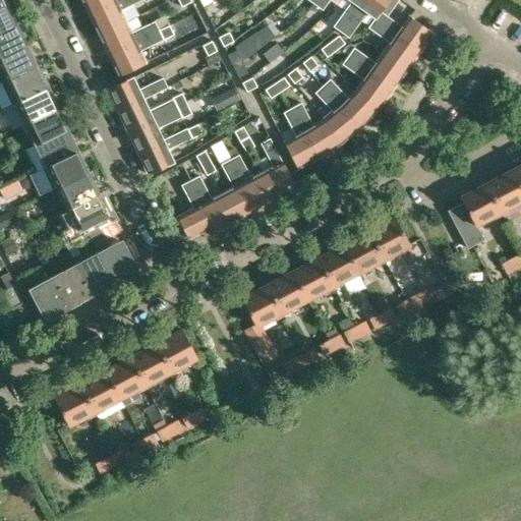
[(83,0),(90,13),(115,0),(83,0)]
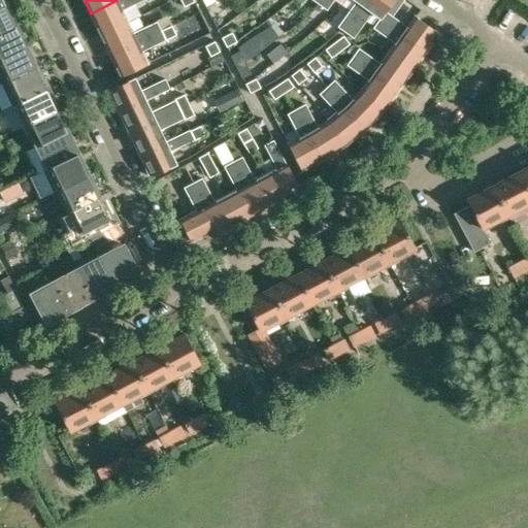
[(117,0),(91,13),(101,33),(126,21),(121,10),(141,0),(117,0)]
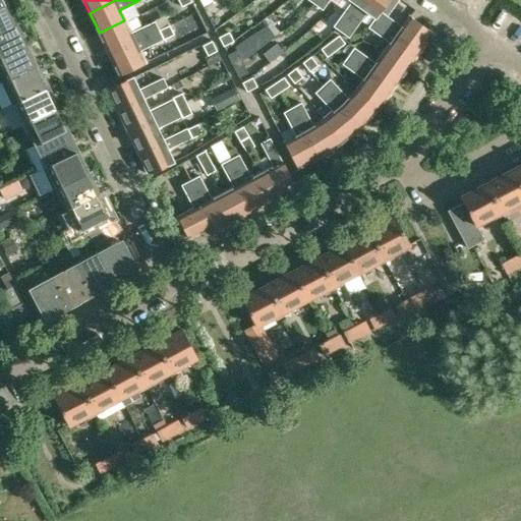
[(340,31),(362,0),(350,0),(351,0),(333,25),(340,31)]
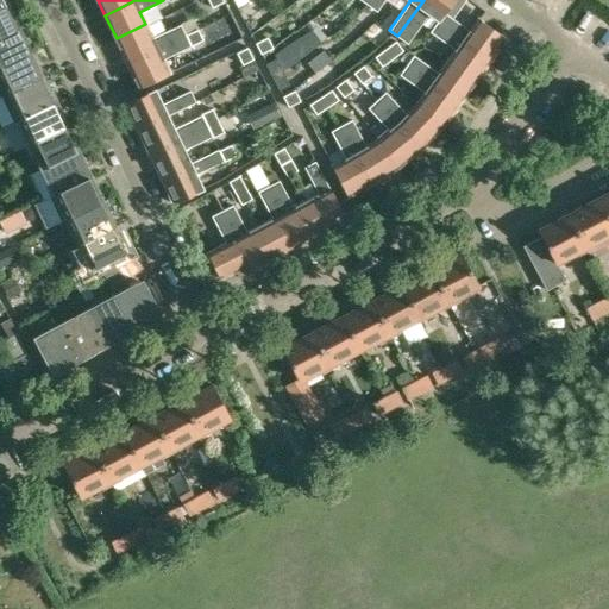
[(445,13),(452,1),(452,0),(424,0),(397,36),(407,43),(428,13),(438,20),(444,12),(445,13)]
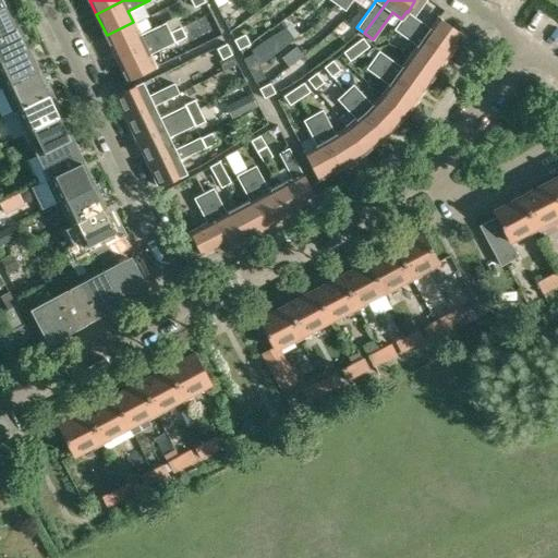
[(408,12),(413,15),(421,5),(414,1),(408,12)]
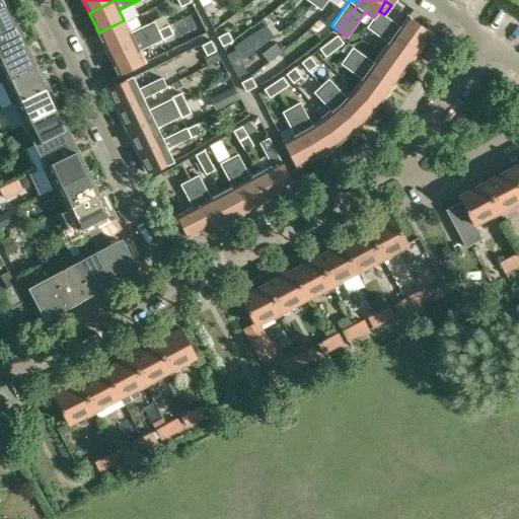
[(6,3),(0,5),(0,30),(15,23),(6,3)]
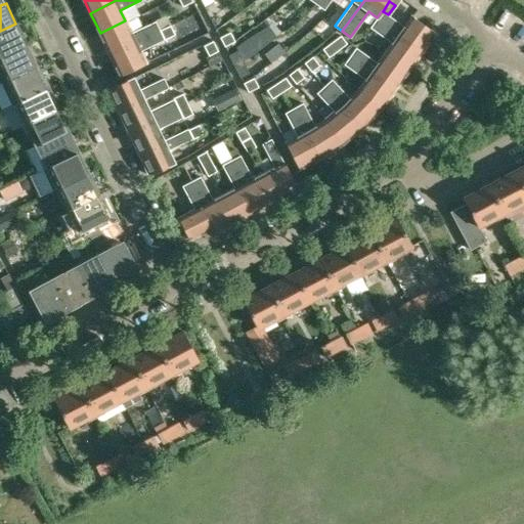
[(376,18),(420,51),(433,33),(410,16),(403,26),(388,14),(383,11),(382,10),(377,17),(376,18)]
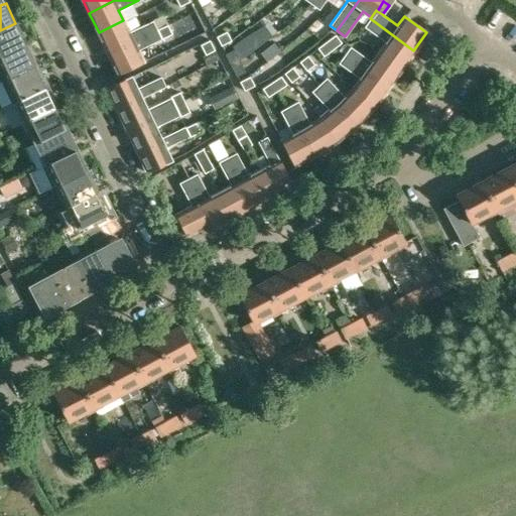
[(123,20),(99,32),(108,52),(156,28),(164,24),(161,17),(153,20),(128,32),(123,20)]
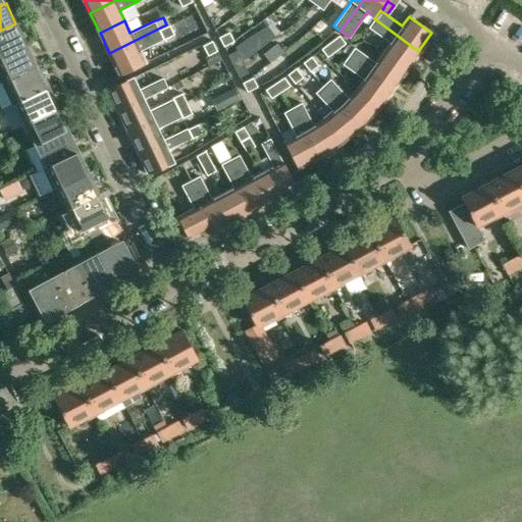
[(405,69),(418,51),(374,18),(368,27),(389,43),(382,53),(405,69)]
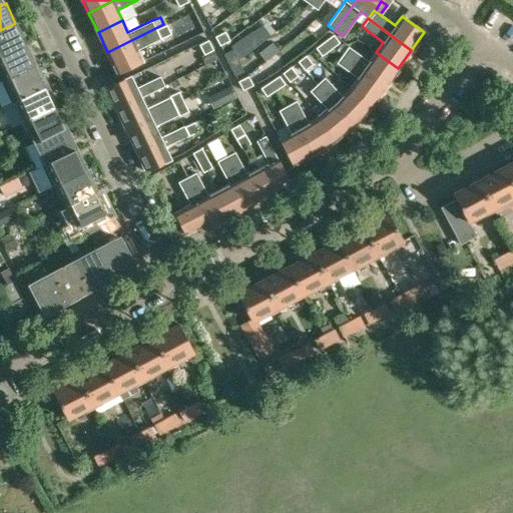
[(15,23),(0,30),(0,54),(25,43),(15,23)]
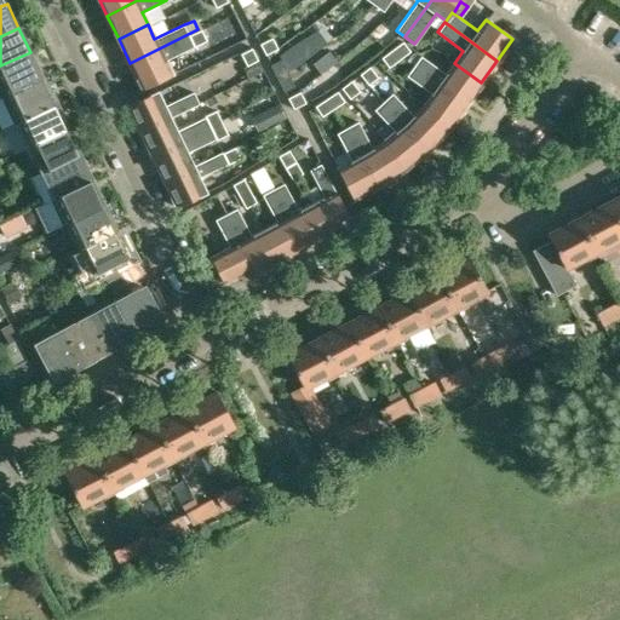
[(197,29),(188,34),(194,46),(206,41),(200,28),(197,29)]
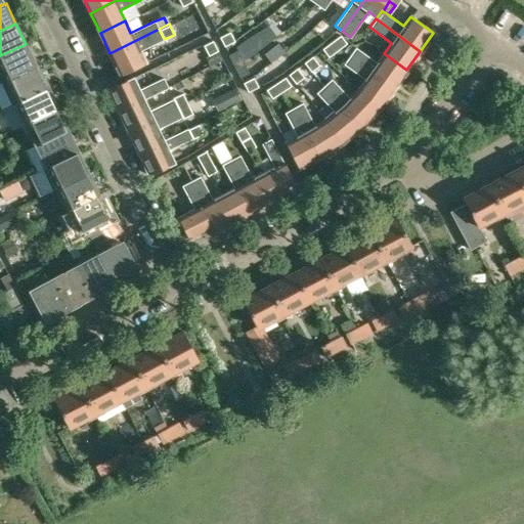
[(267,26),(246,40),(236,47),(237,50),(244,61),(276,38),(267,26)]
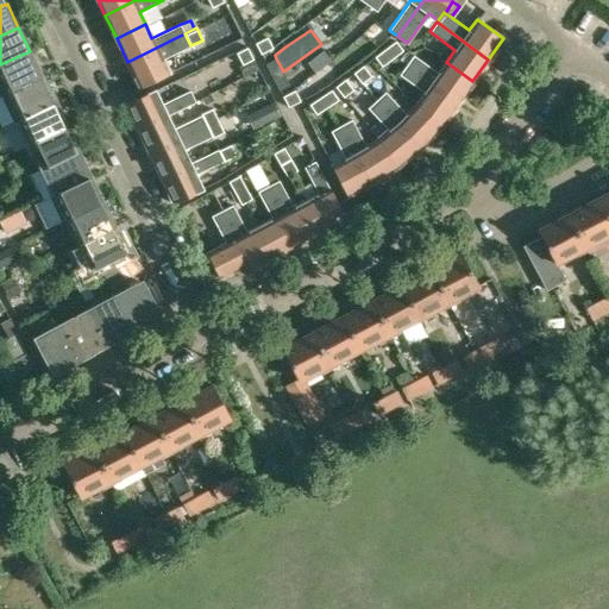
[(184,33),(127,62),(139,86),(168,73),(162,60),(190,45),(184,33)]
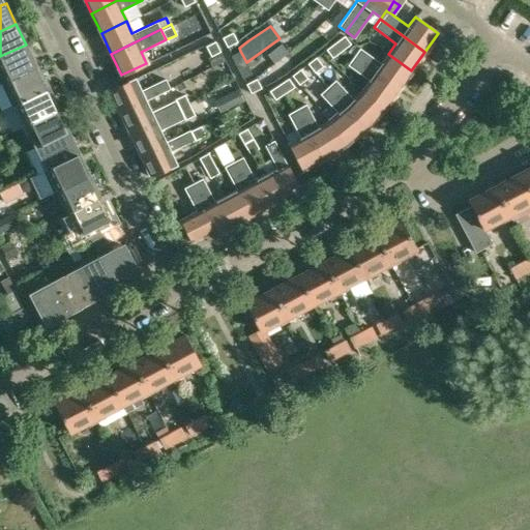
[(237,41),(232,32),(223,37),(227,47),(237,41)]
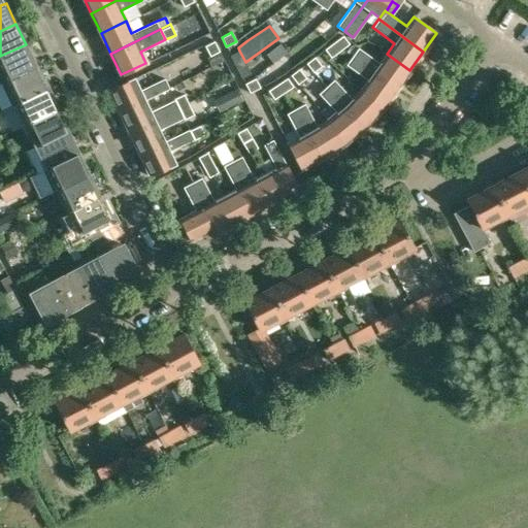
[(334,42),(340,51),(350,43),(343,35),(334,42)]
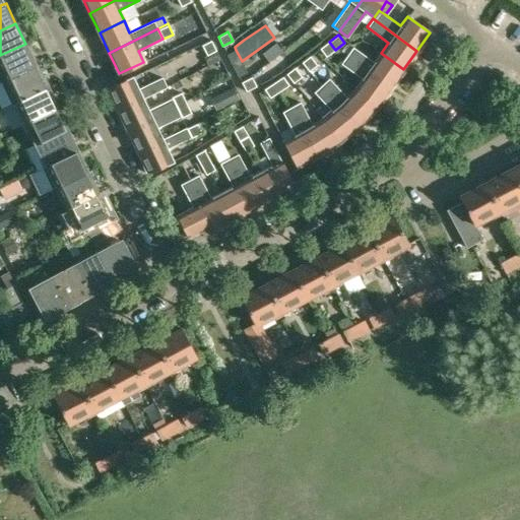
[(206,54),(215,50),(210,40),(201,44),(206,54)]
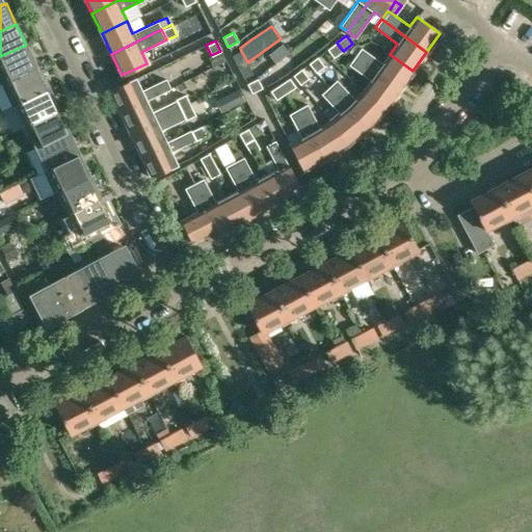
[(334,58),(343,51),(337,43),(327,50),(334,58)]
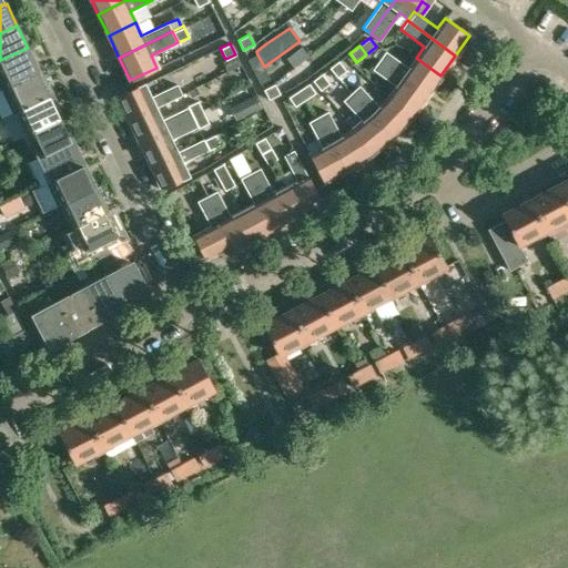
[(302,47),(285,59),(293,69),(308,57),(302,47)]
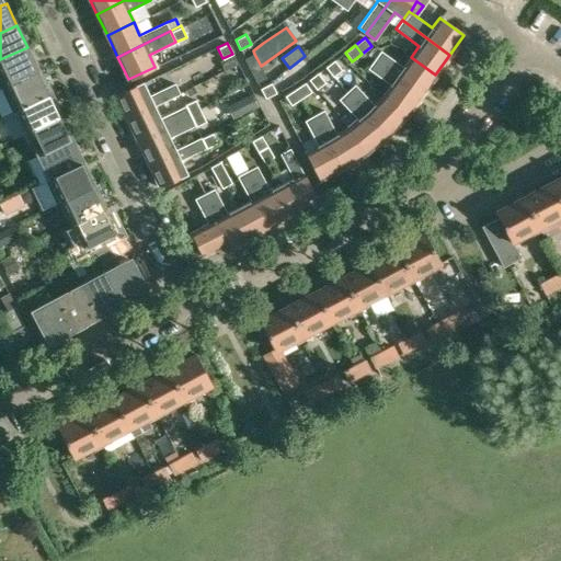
[(27,47),(0,59),(0,76),(4,87),(38,70),(27,47)]
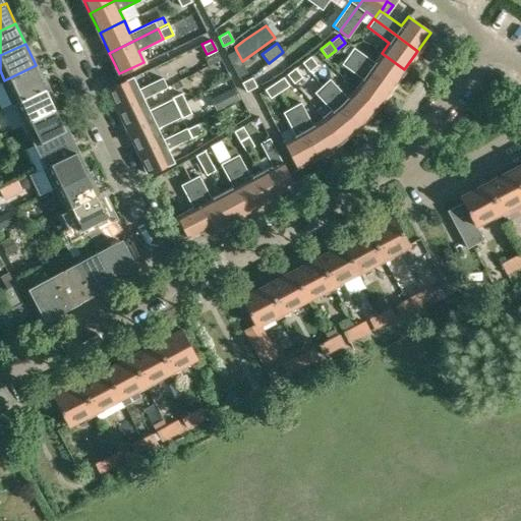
[(354,47),(348,55),(392,87),(404,69),(382,53),(374,62),(354,47)]
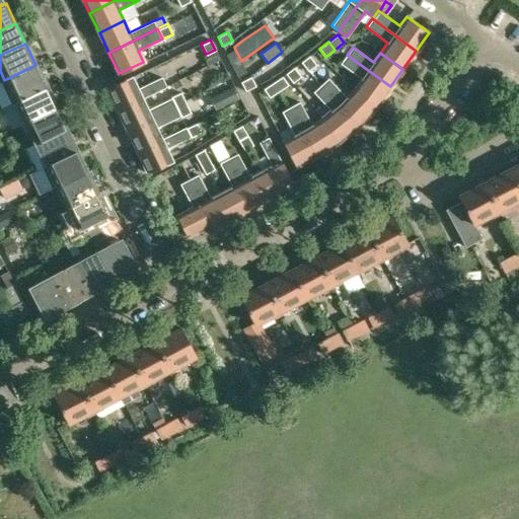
[(210,64),(220,60),(215,50),(206,54),(210,64)]
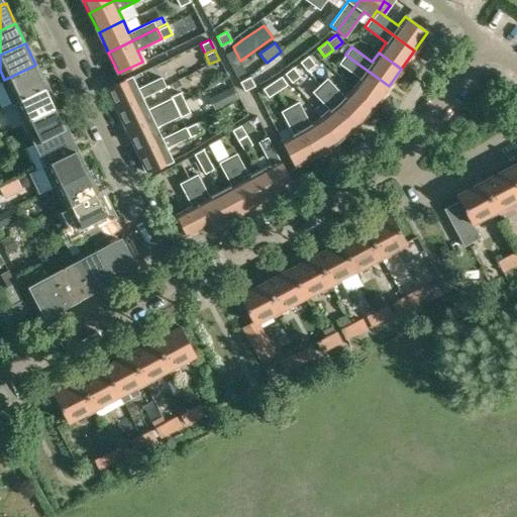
[(240,61),(234,49),(226,54),(231,65),(240,61)]
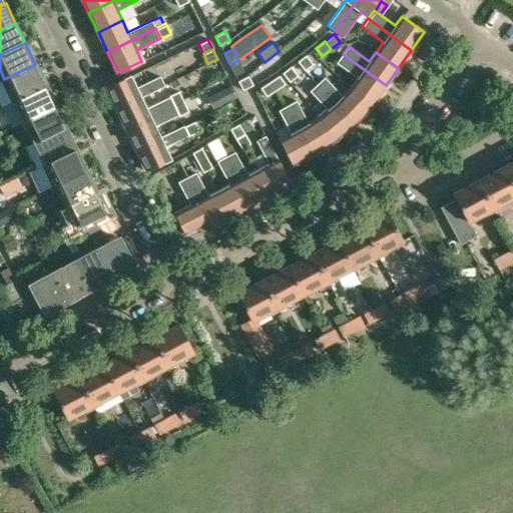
[(386,85),(343,54),(337,62),(358,77),(350,86),(373,104),(386,85)]
